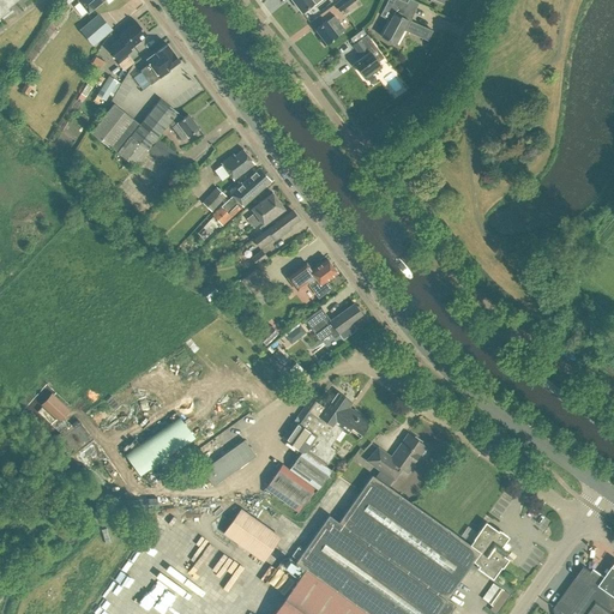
[(0,0),(0,17),(12,8),(10,6),(17,0),(0,0)]
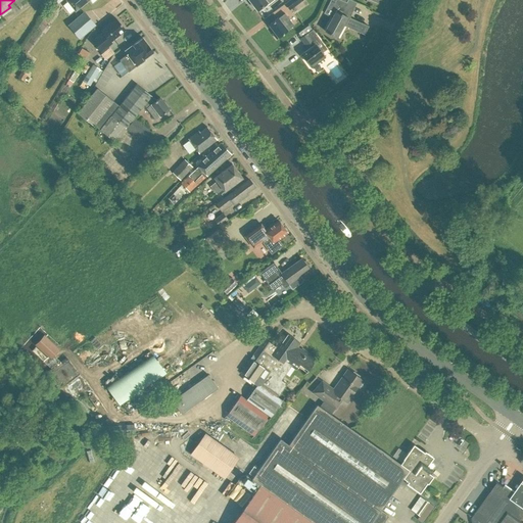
[(75,11),(88,0),(92,3),(95,0),(66,0),(75,11)]
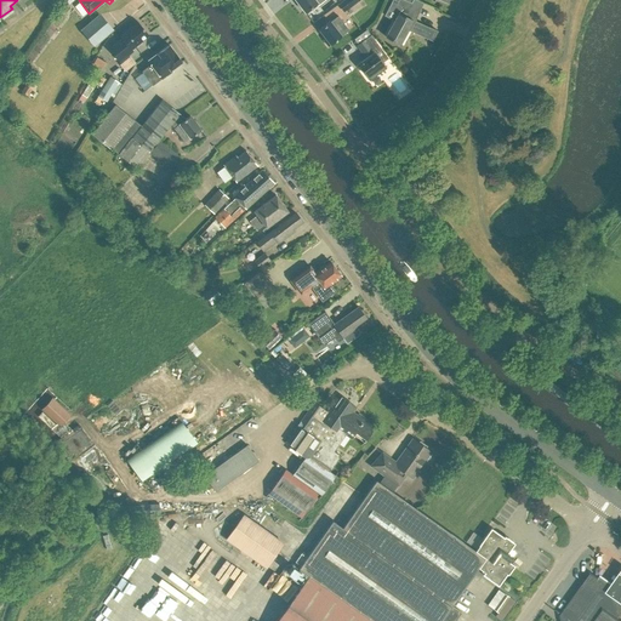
[(295,0),(305,12),(317,4),(318,6),(325,0),(295,0)]
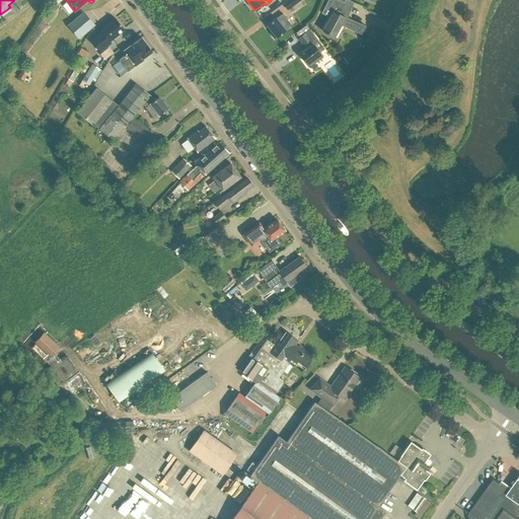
[(300,0),(287,0),(283,4),(287,10),(301,0),(300,0)]
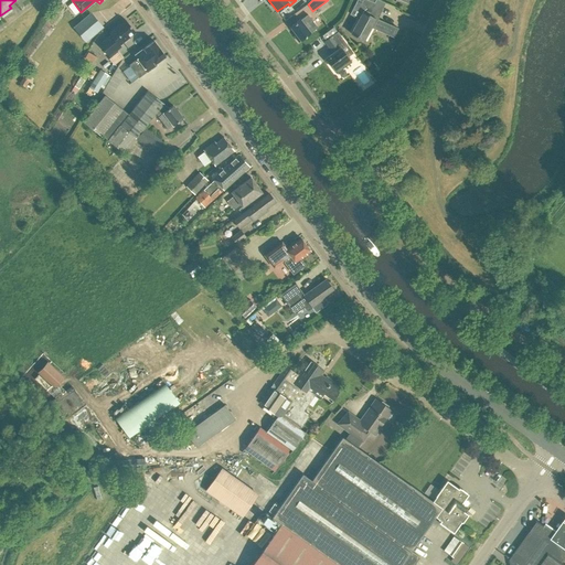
[(376,19),(368,16),(374,0),(355,0),(355,2),(365,7),(363,11),(351,33),(364,41),(371,27),(393,36),(397,28),(376,19)]
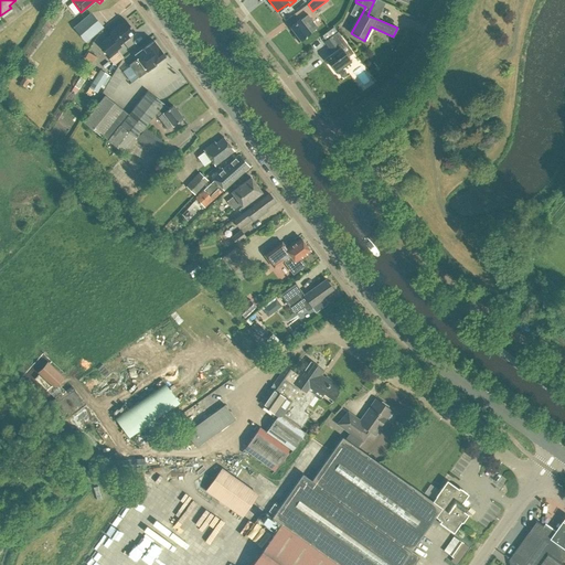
[(57,12),(63,6),(59,1),(53,8),(57,12)]
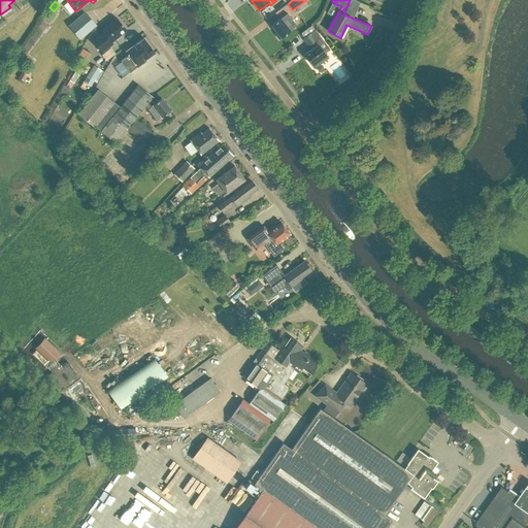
[(296,26),(291,19),(287,13),(270,26),(275,32),(274,34),(278,40),(281,38),(290,31),(290,30),(296,26)]
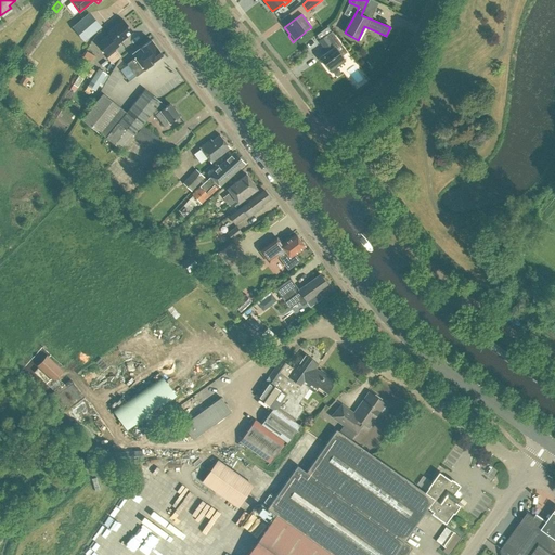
[(115,46),(132,30),(123,20),(107,33),(108,35),(98,43),(106,55),(116,48),(115,46)]
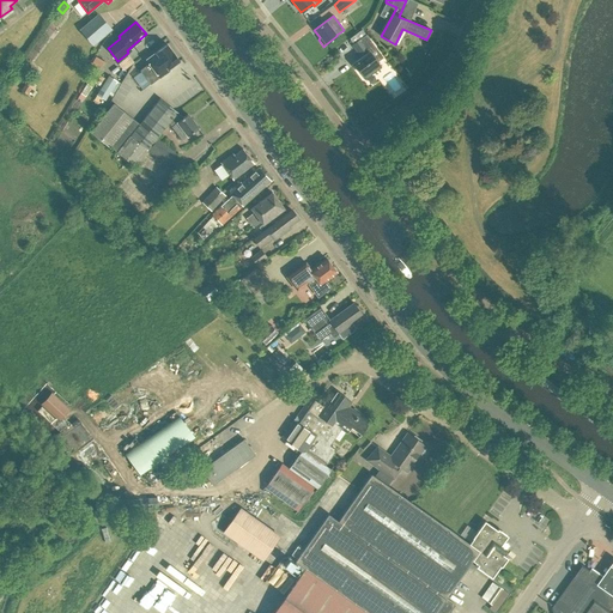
[(380,67),(369,53),(372,49),(363,36),(352,44),(362,58),(353,64),(364,79),(380,67)]
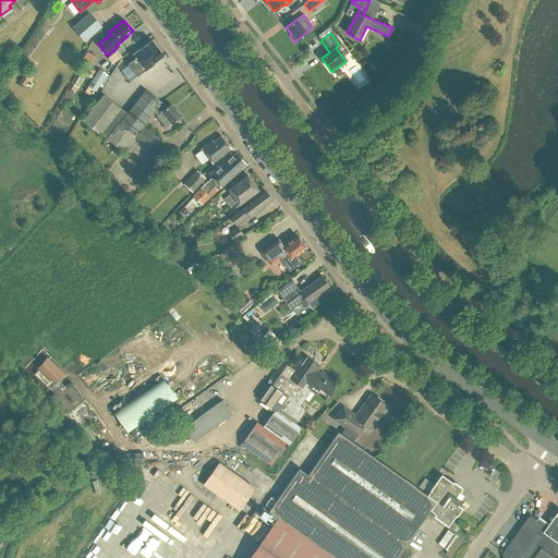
[(153,63),(162,56),(152,40),(141,48),(142,48),(133,55),(135,58),(128,64),(136,76),(154,64),(153,63)]
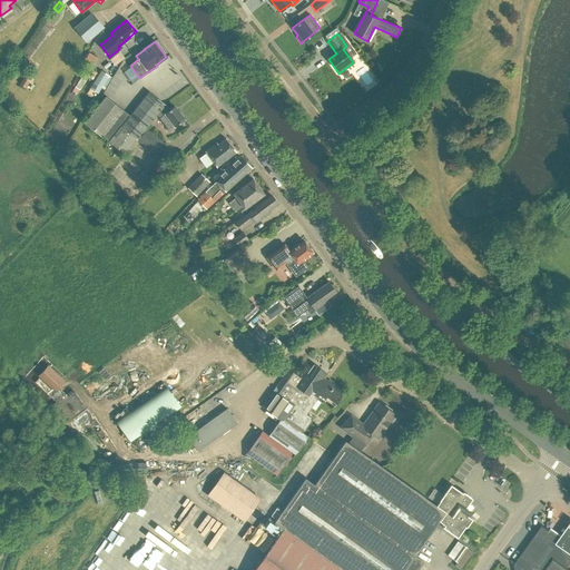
[(95,64),(98,58),(89,52),(86,59),(95,64)]
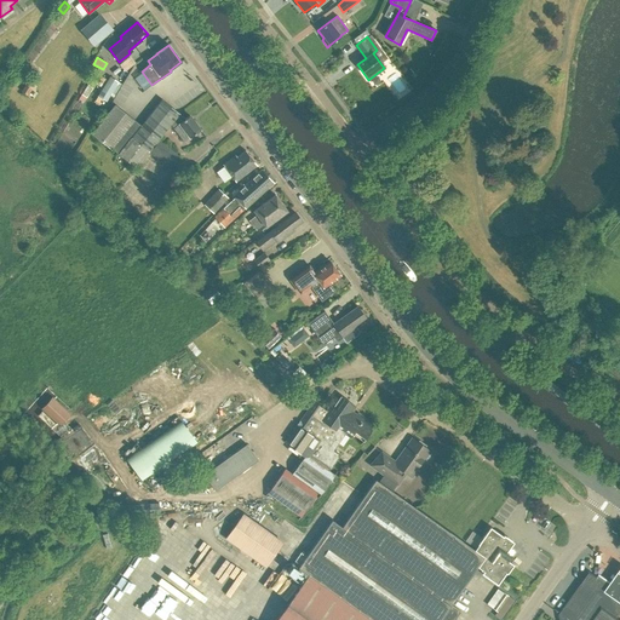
[(107,102),(119,81),(109,76),(97,96),(107,102)]
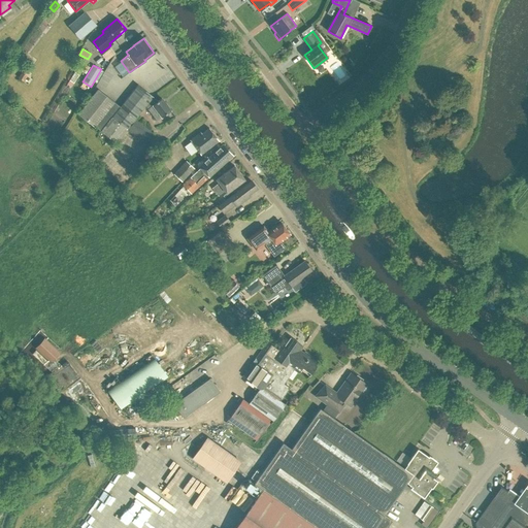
[(23,81),(28,74),(23,71),(18,77),(23,81)]
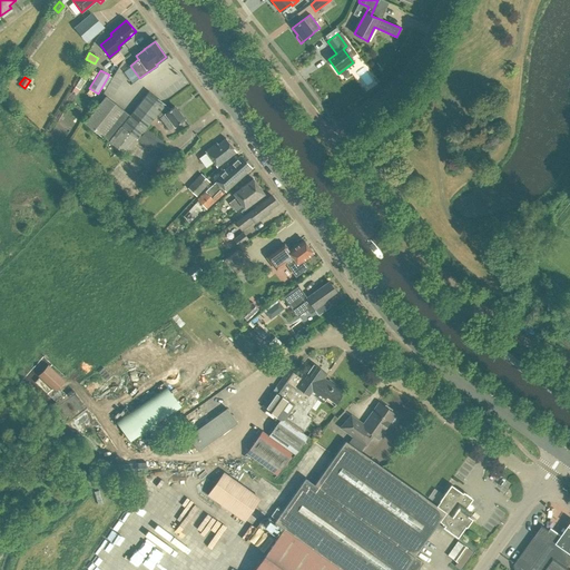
[(174,127),(185,119),(174,106),(169,110),(164,105),(165,105),(148,91),(129,116),(106,97),(84,124),(101,138),(104,137),(106,139),(118,124),(120,126),(108,141),(118,149),(125,154),(136,139),(160,110),(165,114),(158,118),(168,130),(174,127)]
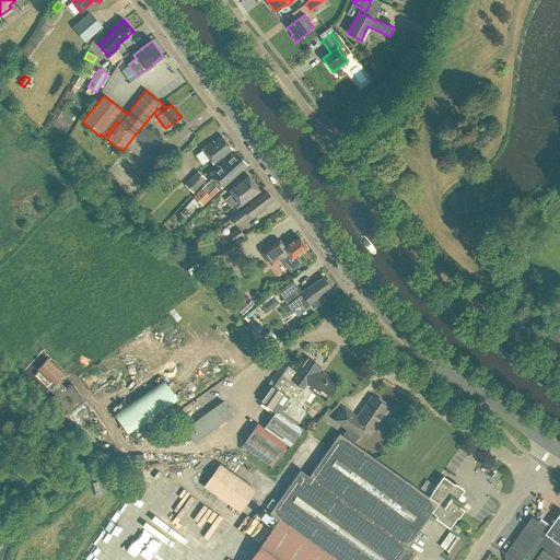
[(162,140),(143,126),(135,138),(152,152),(162,140)]
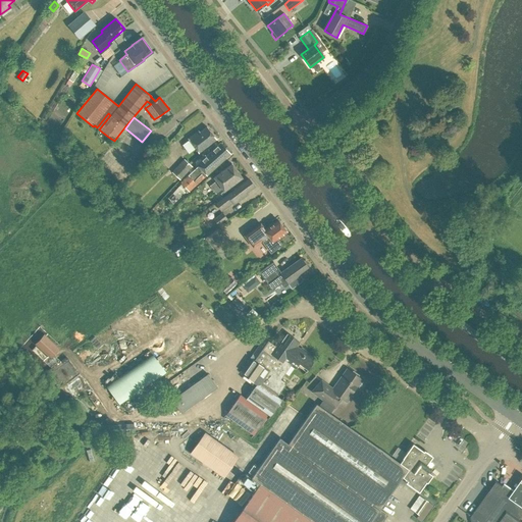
[(199,153),(215,140),(206,127),(199,133),(198,132),(188,139),(199,153)]
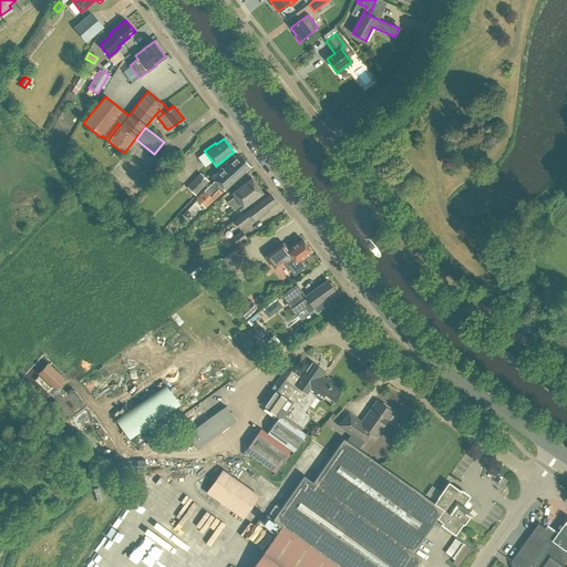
[(205,208),(222,194),(219,191),(222,188),(218,184),(233,169),(235,171),(245,162),(238,155),(230,163),(232,164),(224,171),(223,168),(218,173),(213,178),(215,181),(204,191),(204,192),(196,199),(205,208)]
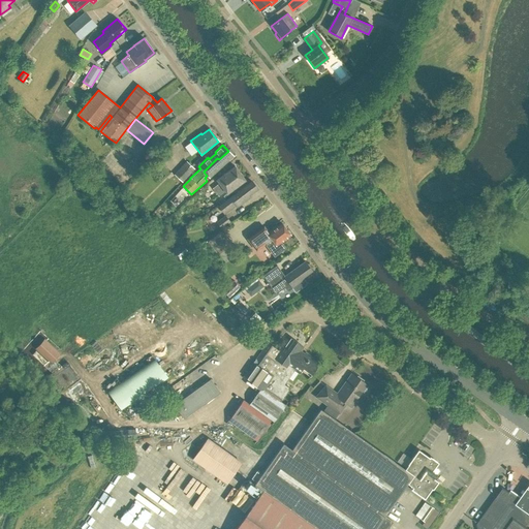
[(207,181),(234,157),(228,151),(219,159),(217,158),(204,172),(207,176),(205,178),(207,181)]
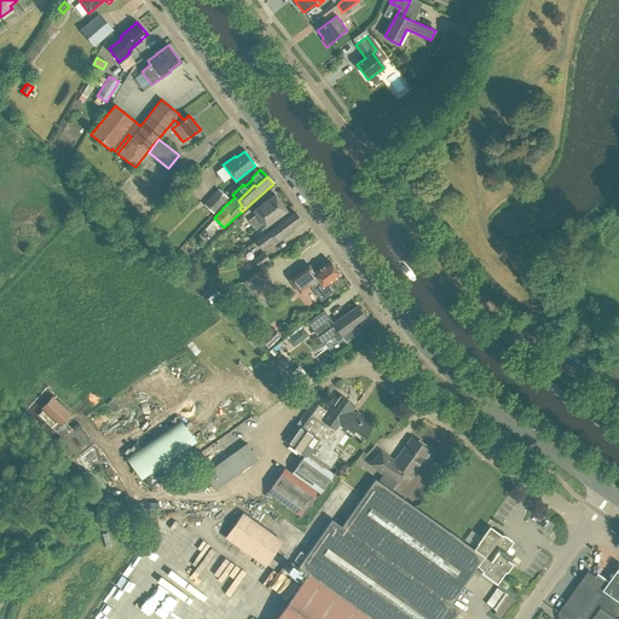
[(218,189),(203,203),(213,213),(227,197),(218,189)]
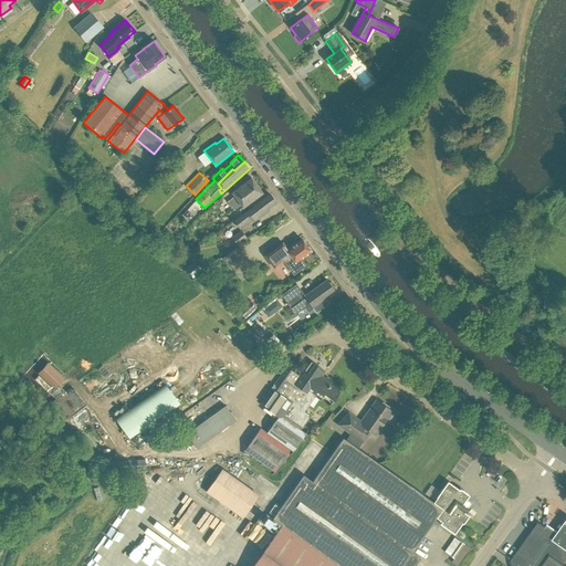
[(251,207),(249,203),(262,192),(251,178),(231,194),(234,197),(228,202),(233,210),(240,206),(242,208),(239,211),(241,215),(251,207)]
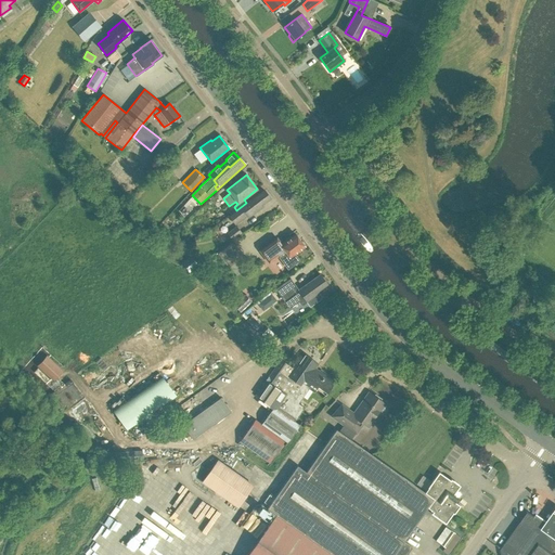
[(260,205),(270,198),(263,190),(236,210),(229,217),(235,226),(247,217),(247,218),(262,207),(260,205)]
